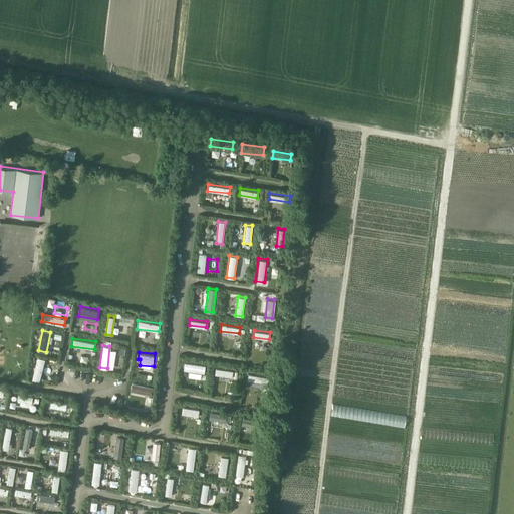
[(40,381),(43,358),(35,357),(31,380),(40,381)]
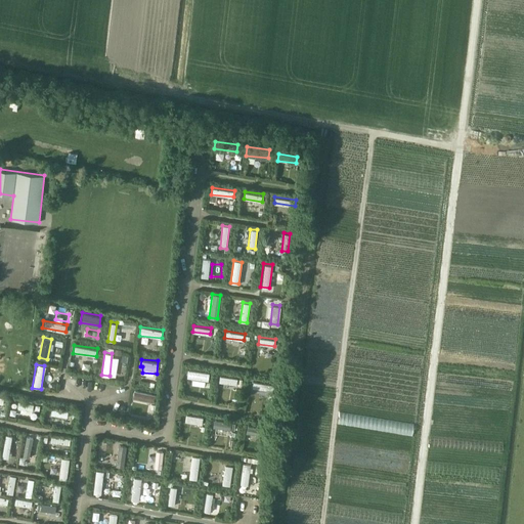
[(208,372),(187,368),(186,377),(207,380),(208,372)]
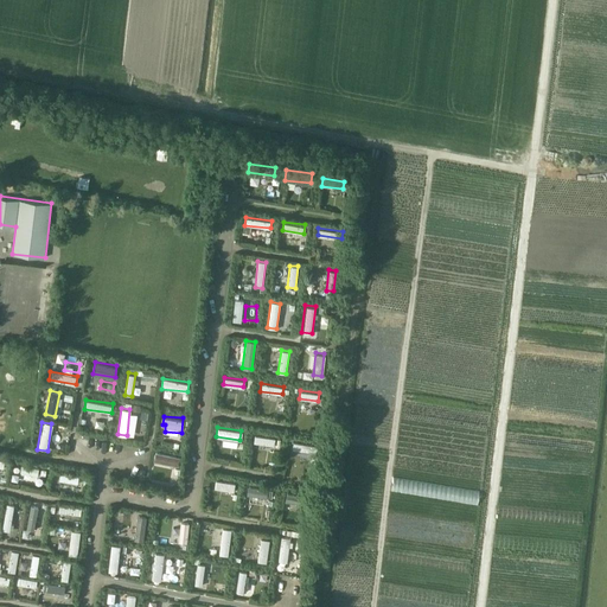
[(275,438),(255,435),(254,442),(274,446),(275,438)]
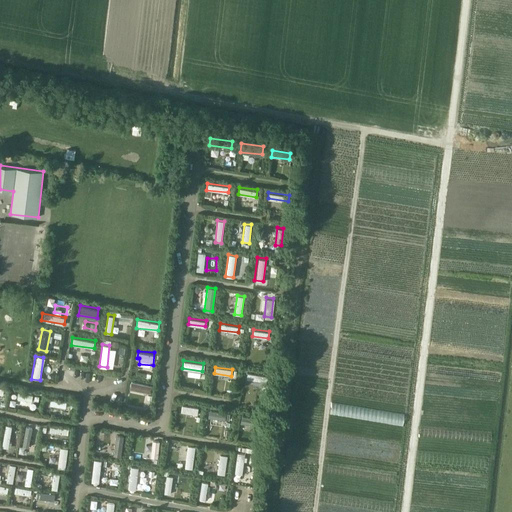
[(263,375),(246,372),(246,379),(262,381),(263,375)]
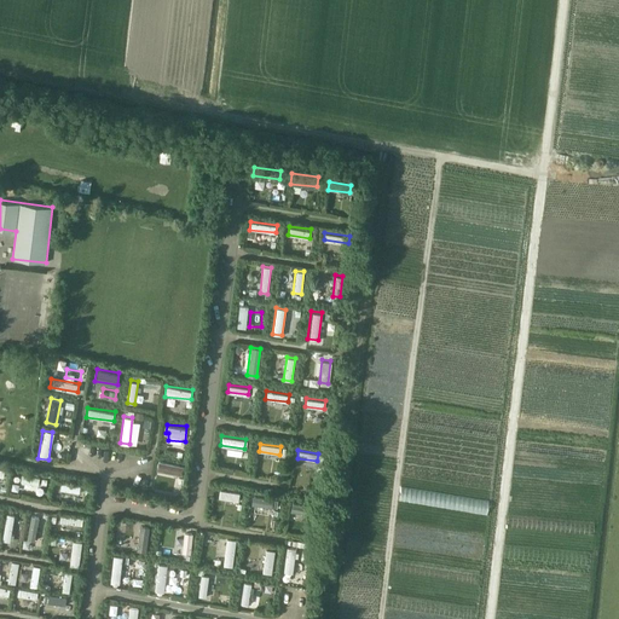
[(183,463),(158,461),(157,470),(181,473),(183,463)]
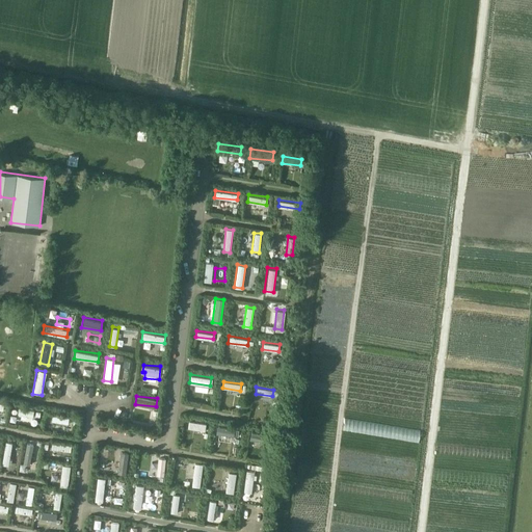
[(32,417),(33,409),(19,407),(18,414),(32,417)]
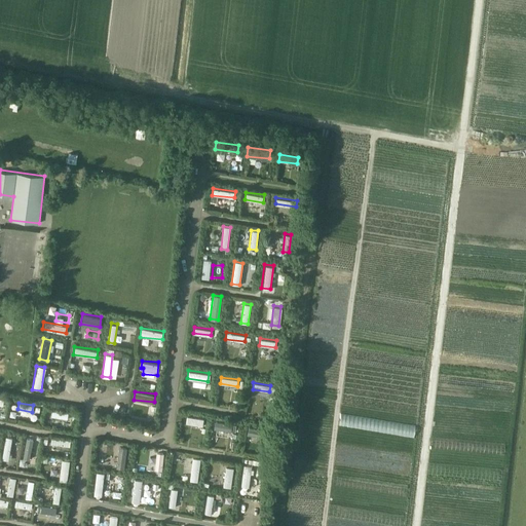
[(184,423),(202,426),(203,418),(185,416),(184,423)]
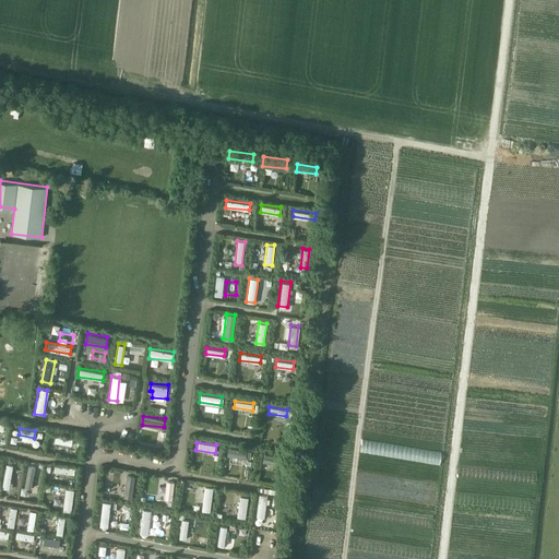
[(226,453),(248,456),(249,448),(227,444),(226,453)]
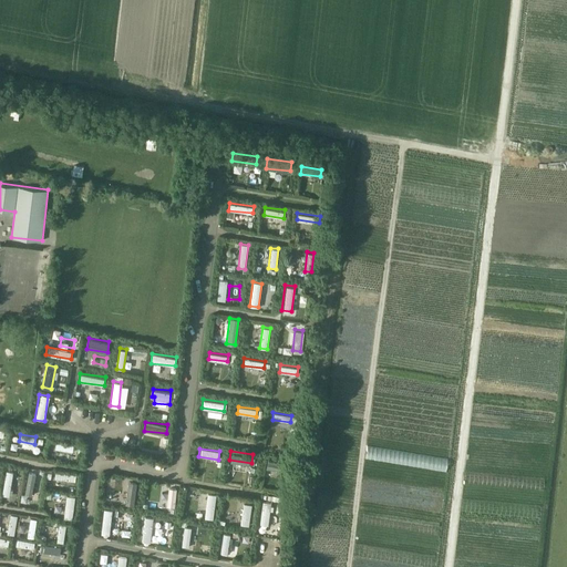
[(267,461),(266,467),(286,471),(287,464),(267,461)]
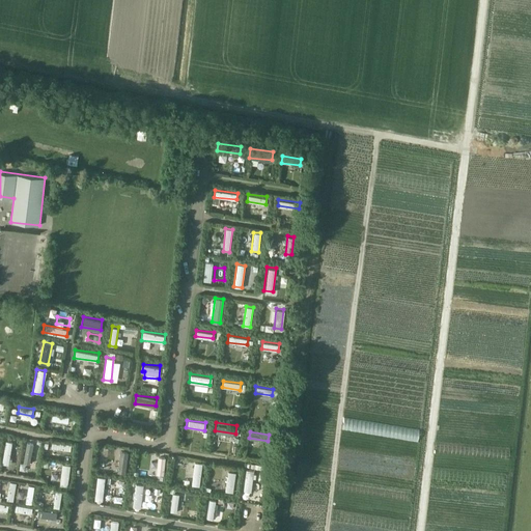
[(12,441),(6,440),(2,463),(8,465),(12,441)]
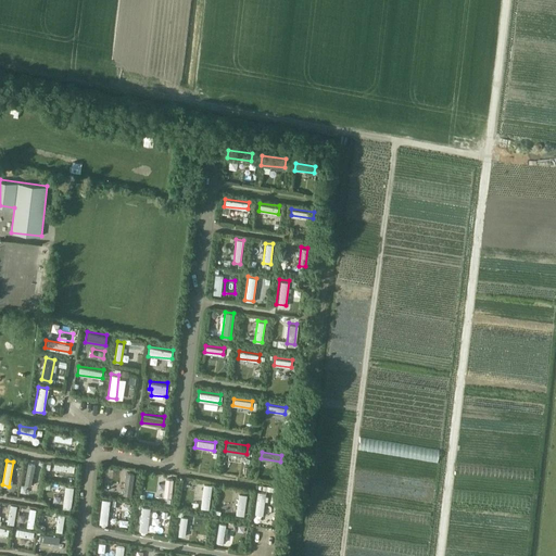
[(36,462),(27,460),(24,482),(32,484),(36,462)]
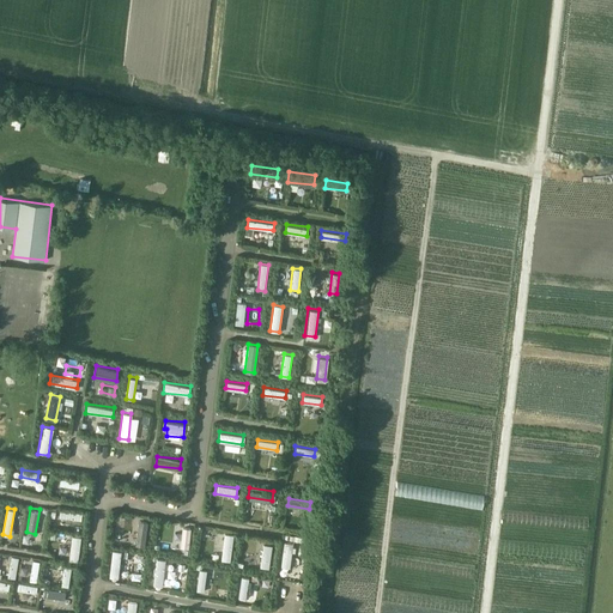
[(82,511),(60,508),(59,516),(80,521),(82,511)]
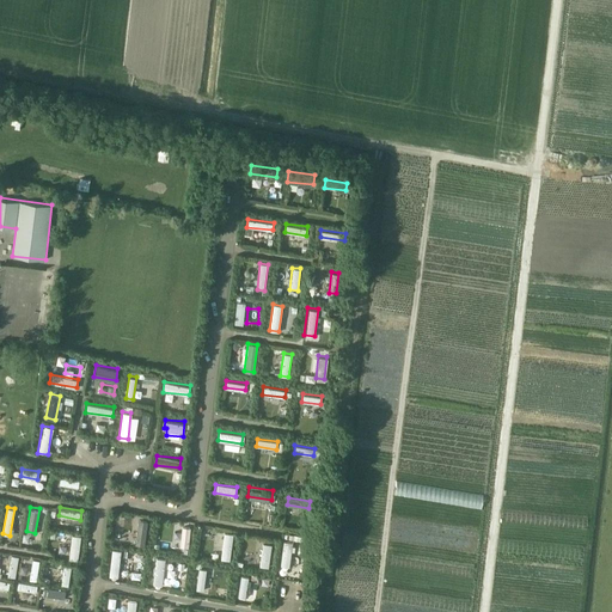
[(139,519),(136,544),(145,544),(147,520),(139,519)]
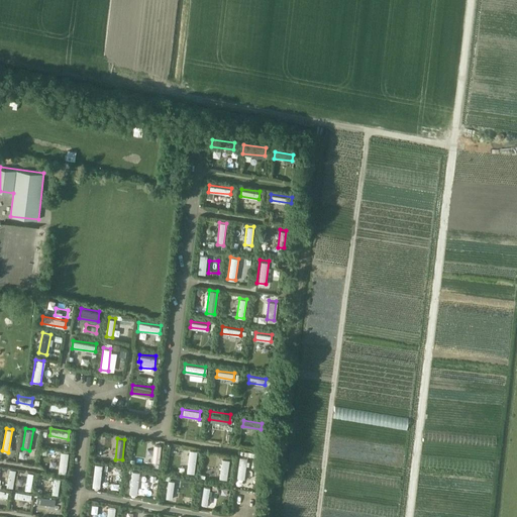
[(161,444),(152,443),(150,460),(159,461),(161,444)]
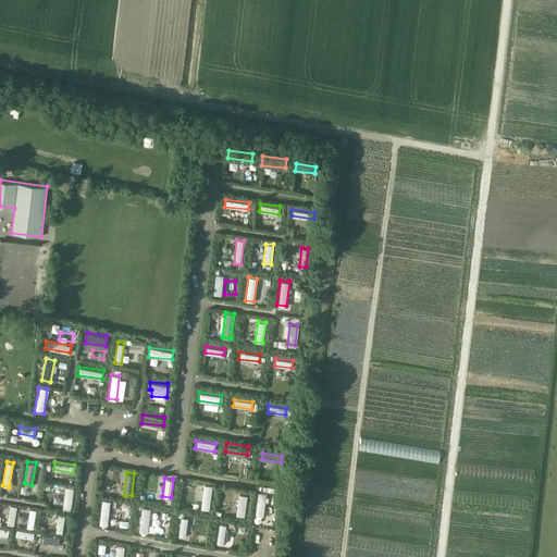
[(212,485),(203,484),(200,509),(209,510),(212,485)]
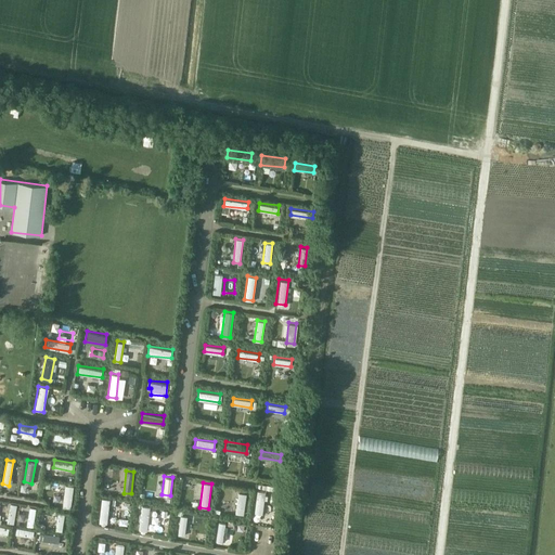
[(75,487),(65,485),(61,507),(71,508),(75,487)]
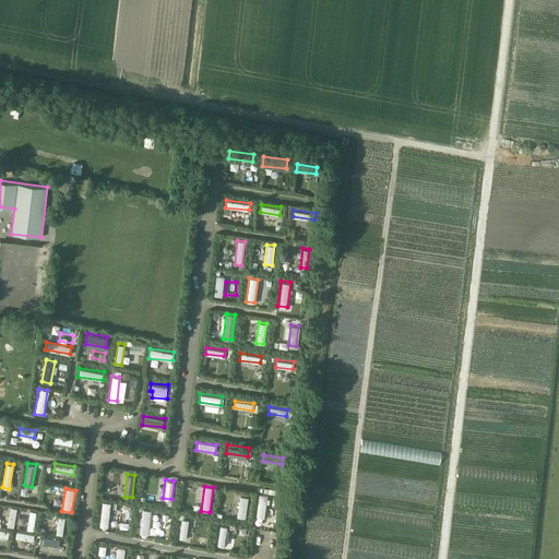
[(266,494),(260,492),(258,516),(264,518),(266,494)]
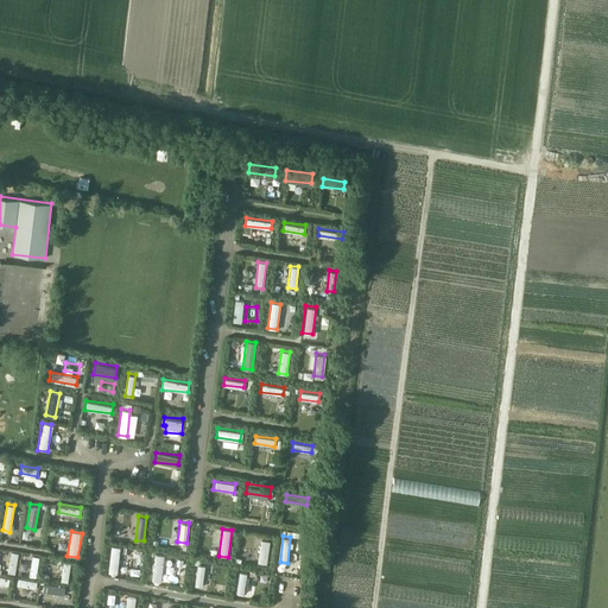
[(271,540),(261,539),(258,562),(267,563),(271,540)]
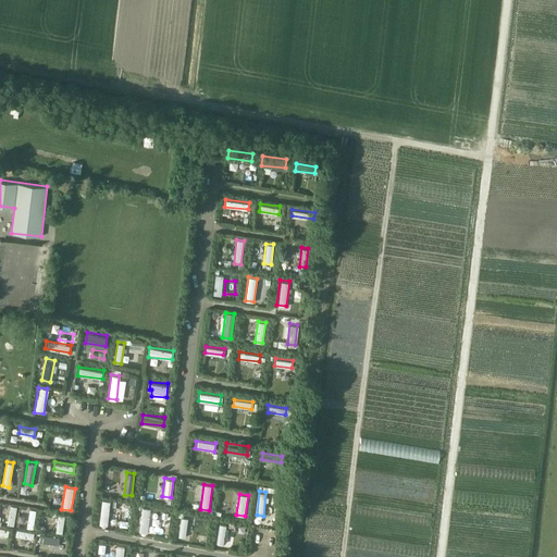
[(101,520),(109,521),(111,502),(103,500),(101,520)]
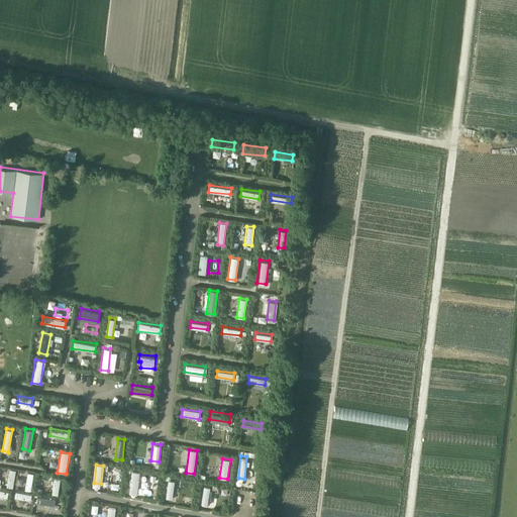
[(15,469),(9,468),(6,486),(12,487),(15,469)]
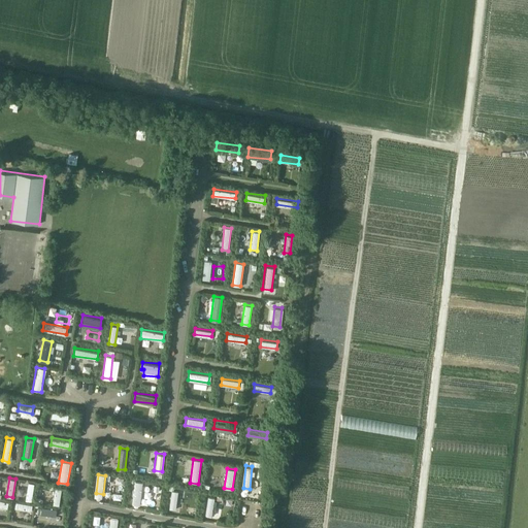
[(139,506),(142,482),(136,481),(133,505),(139,506)]
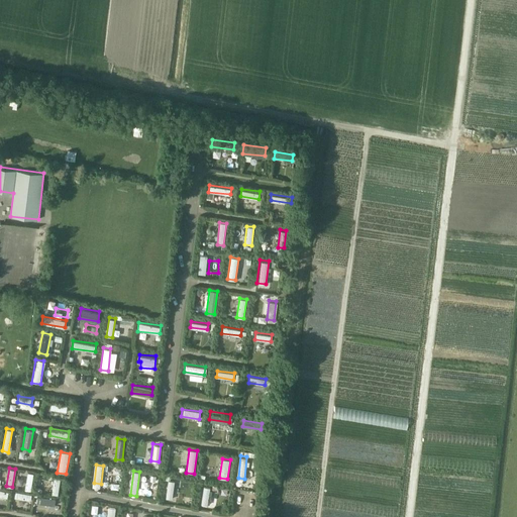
[(23,489),(31,490),(34,473),(26,472),(23,489)]
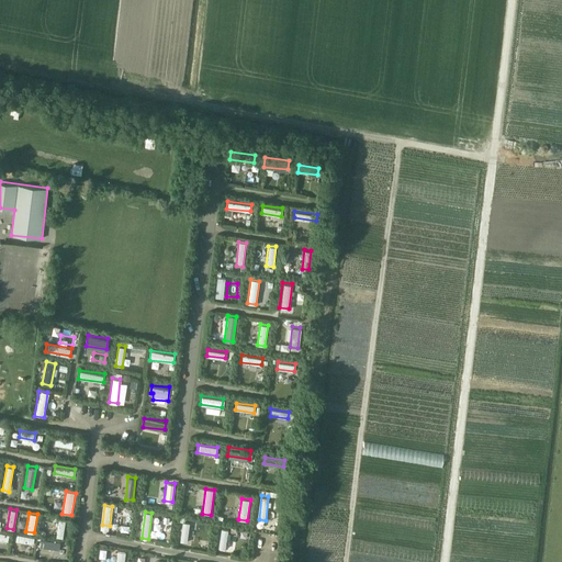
[(55,536),(63,537),(66,518),(58,516),(55,536)]
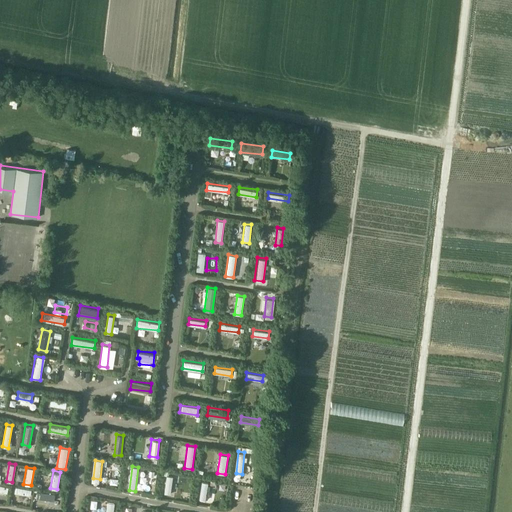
[(172,476),(166,475),(164,493),(170,494),(172,476)]
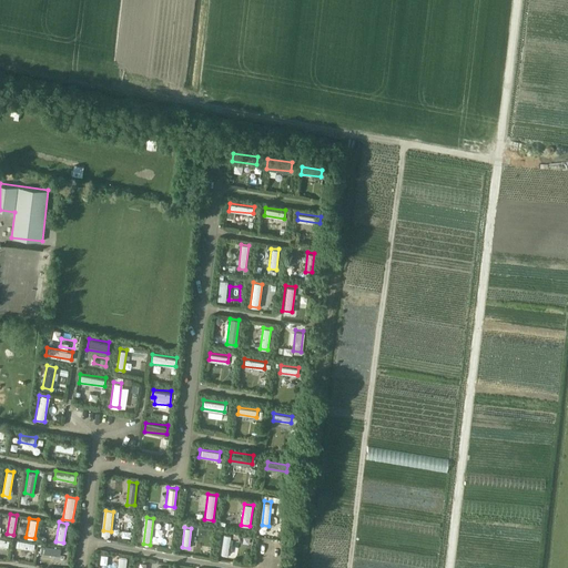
[(230,534),(223,533),(220,554),(227,554),(230,534)]
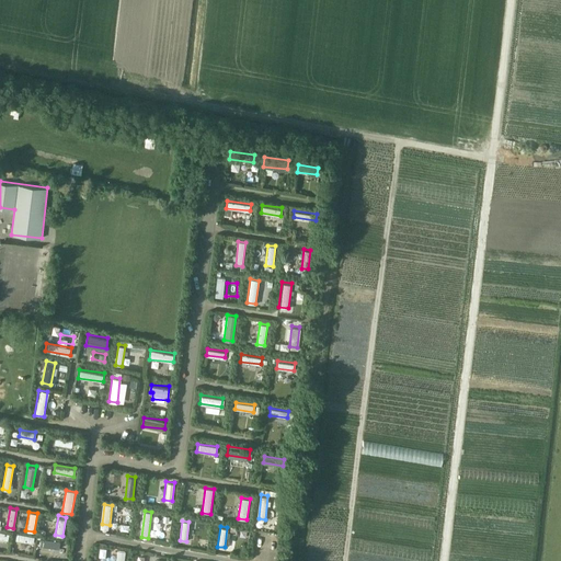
[(0,529),(0,537),(8,539),(9,531),(0,529)]
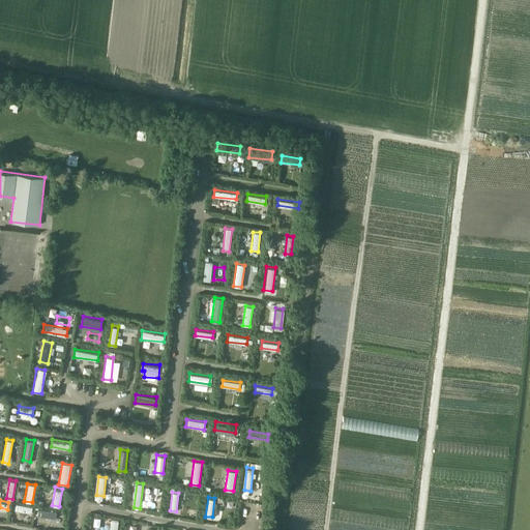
[(15,502),(13,509),(33,512),(34,505),(15,502)]
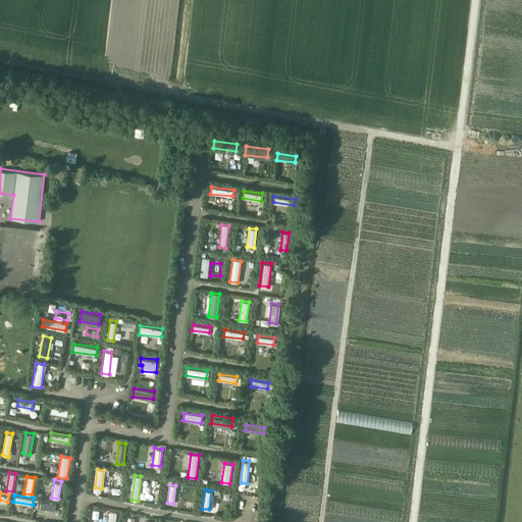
[(36,507),(55,510),(57,502),(37,499),(36,507)]
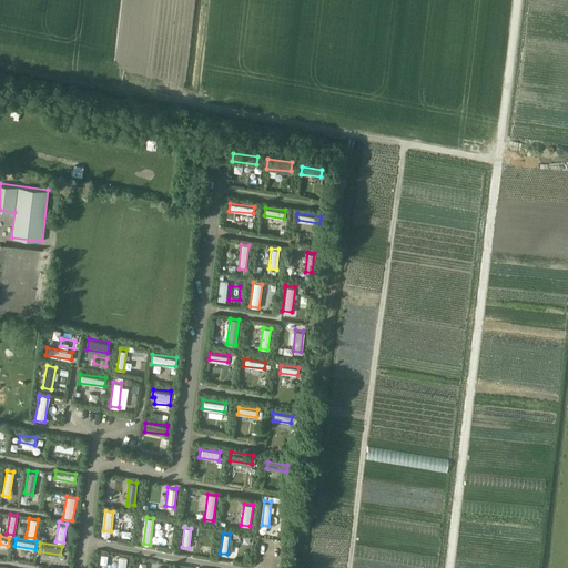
[(119,557),(118,567),(125,567),(127,558),(119,557)]
